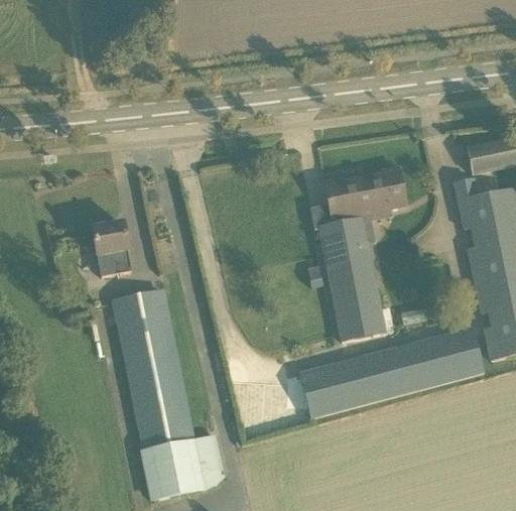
[(472,172),(515,162),(515,136),(467,146),(472,172)]
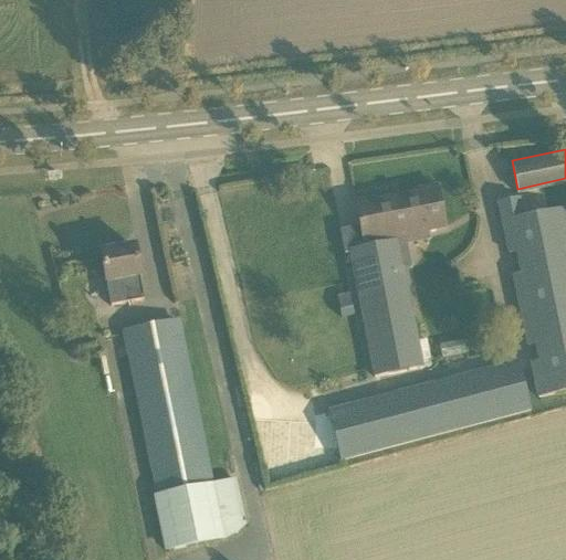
[(426,226),(444,223),(437,182),(418,186),(418,189),(373,198),(373,194),(355,198),(360,222),(358,223),(362,243),(348,245),(349,250),(350,249),(375,372),(423,363),(418,336),(398,235),(381,239),(380,232),(425,224),(426,226)]
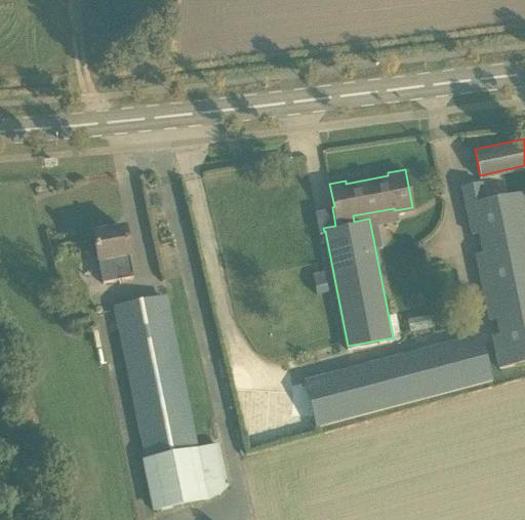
[(484,198),(481,181),(462,184),(472,232),(478,230),(482,250),(476,251),(489,317),(495,316),(498,330),(492,332),(499,366),(524,359),(524,191),(524,190),(484,198)]
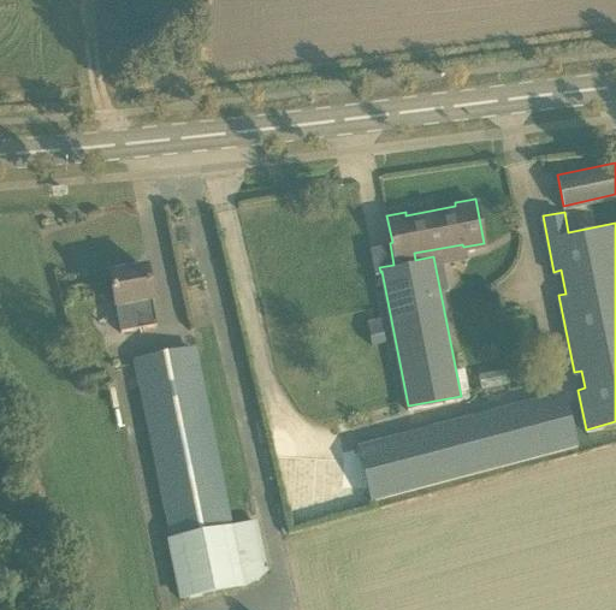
[(155,321),(152,298),(147,264),(110,271),(113,303),(116,303),(120,327),(132,326),(155,321)]
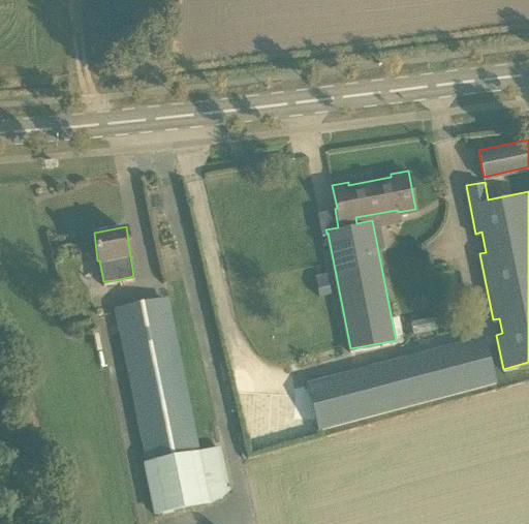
[(327,279),(314,281),(317,296),(330,293),(327,279)]
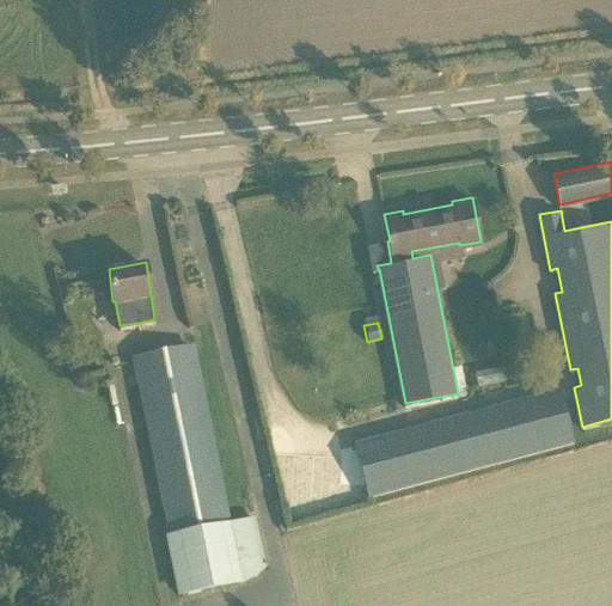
[(255,514),(231,519),(195,342),(133,354),(182,593),(243,579),(265,564),(263,556),(255,514)]
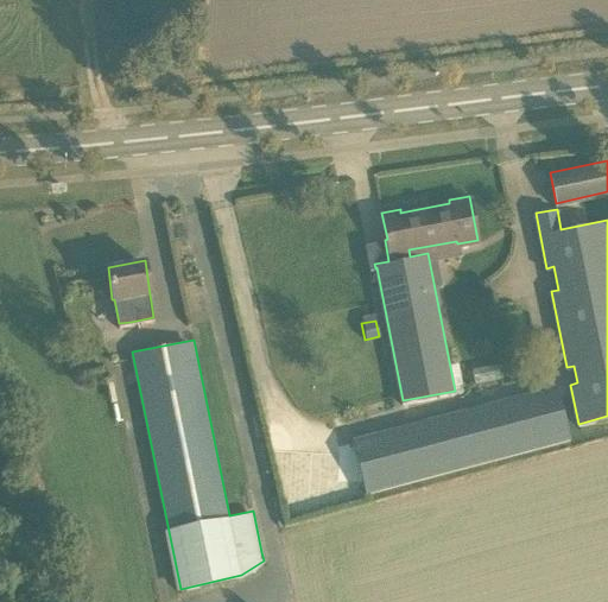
[(350,437),(353,447),(365,493),(570,438),(555,382),(439,413),(436,401),(424,405),(428,416),(350,437)]
